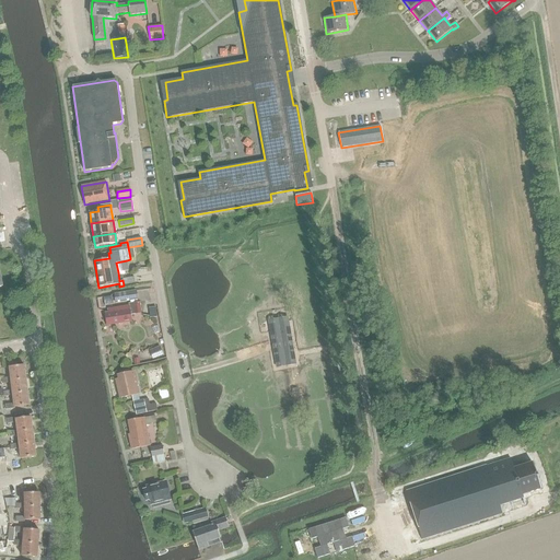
[(137,291),(114,294),(116,303),(138,300),(137,291)]
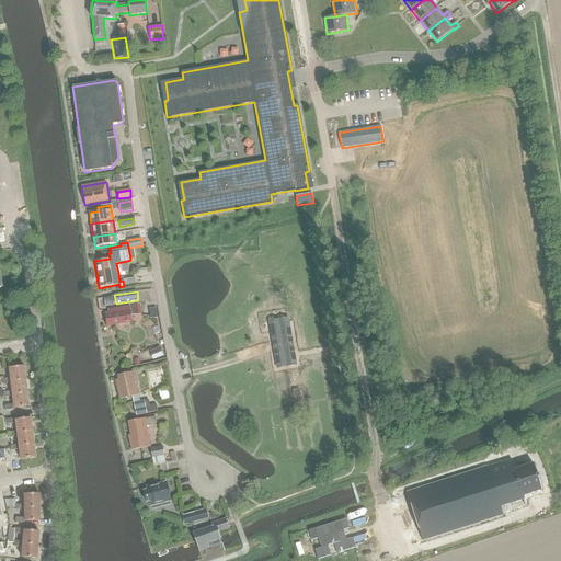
[(112,297),(103,298),(104,306),(113,305),(112,297)]
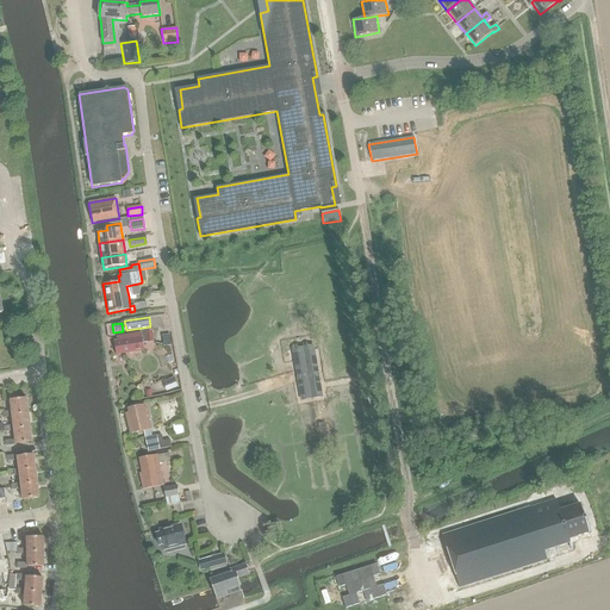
[(143,343),(154,342),(151,329),(141,331),(141,334),(117,337),(118,341),(114,341),(117,355),(143,350),(143,343)]
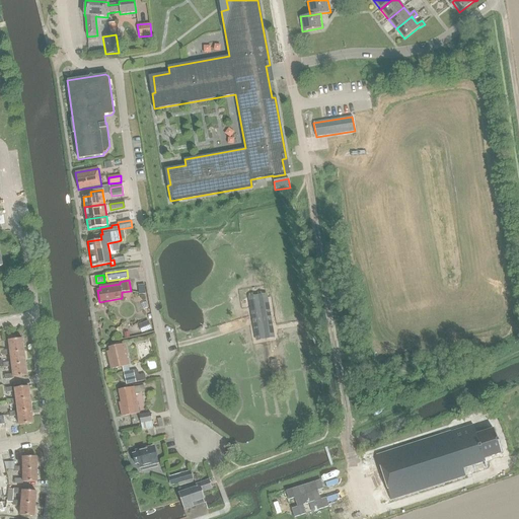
[(258,299),(249,301),(255,335),(264,334),(265,336),(273,335),(273,330),(271,320),(268,300),(258,301),(258,299)]
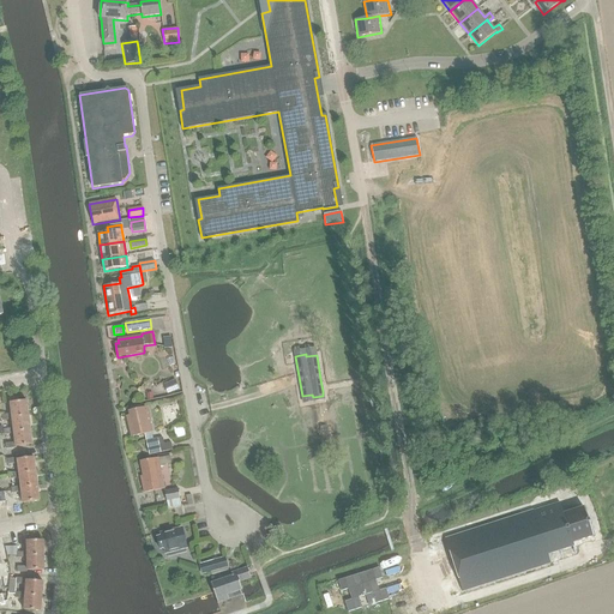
[(167,393),(179,390),(175,380),(163,385),(167,393)]
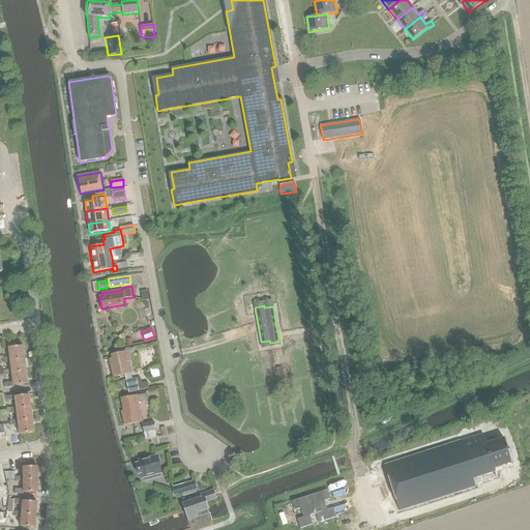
[(13,387),(13,385),(28,384),(23,346),(8,348),(10,357),(1,358),(2,363),(10,362),(11,370),(2,371),(2,373),(3,376),(12,375),(13,382),(4,383),(5,388),(13,387)]
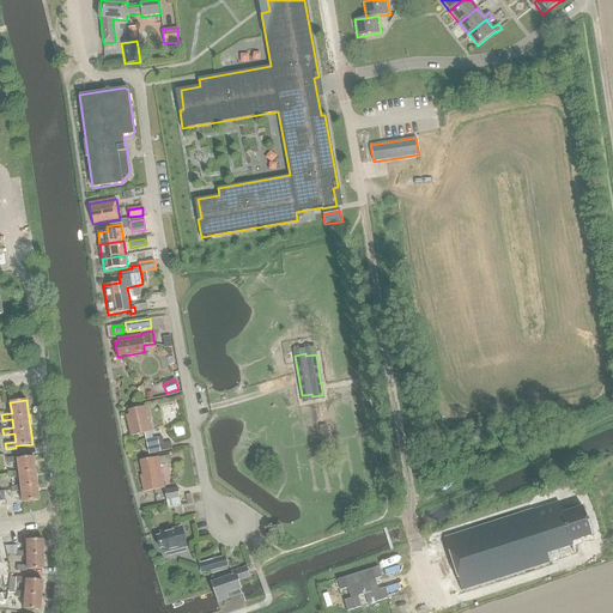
[(149,455),(173,449),(171,442),(164,443),(163,437),(153,439),(151,432),(152,432),(146,406),(128,411),(129,416),(126,416),(131,436),(144,434),(149,455)]
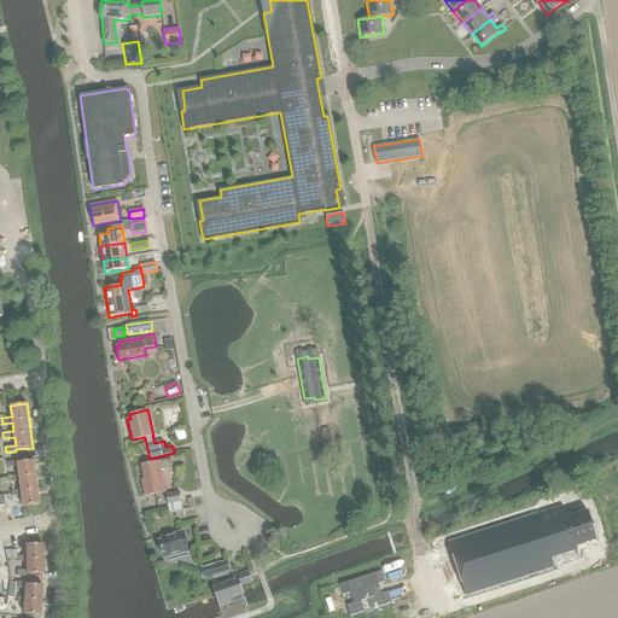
[(180,430),(181,439),(191,438),(190,429),(180,430)]
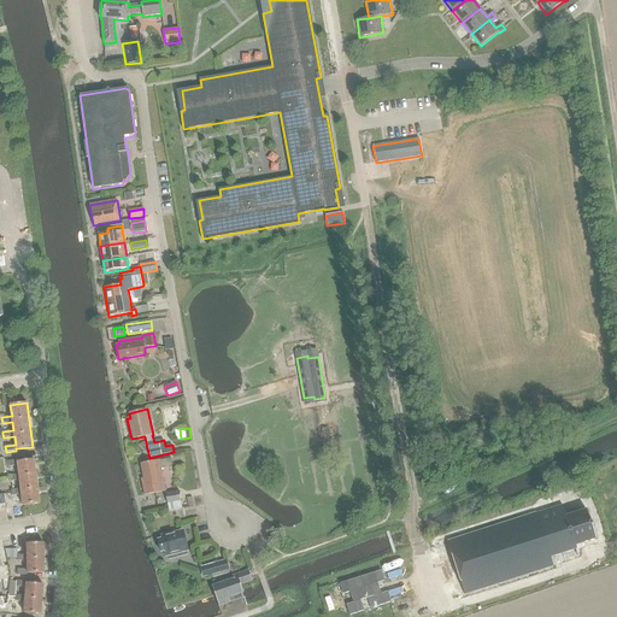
[(17,460),(7,462),(9,468),(18,466),(19,475),(19,476),(36,475),(35,459),(18,462),(17,460)]
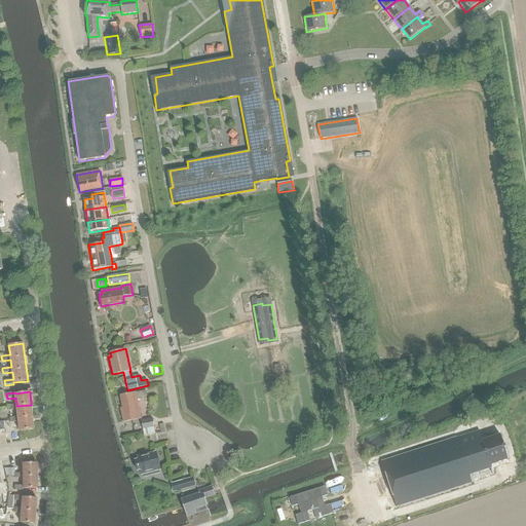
[(123,422),(141,419),(136,392),(120,396),(122,408),(120,409),(123,422)]
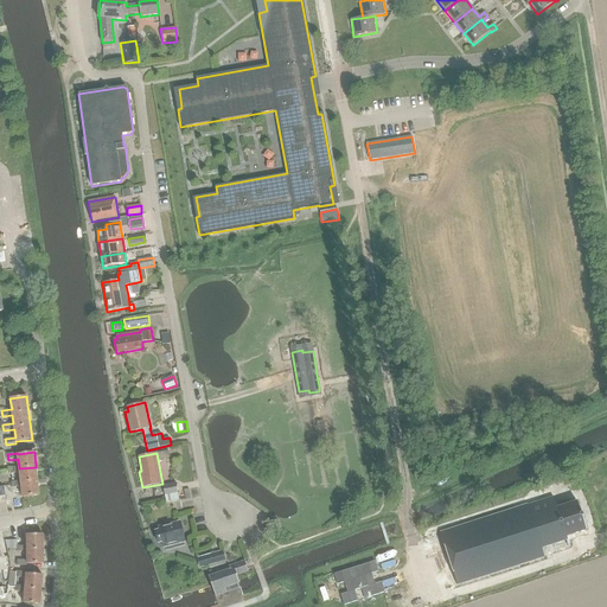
[(19,467),(8,468),(10,474),(19,473),(20,481),(20,483),(38,480),(36,467),(19,468),(19,467)]
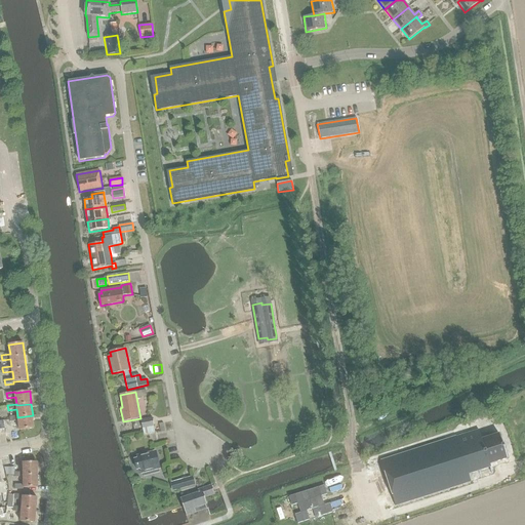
[(9,417),(10,421),(18,420),(19,431),(34,429),(33,415),(17,417),(17,416),(9,417)]
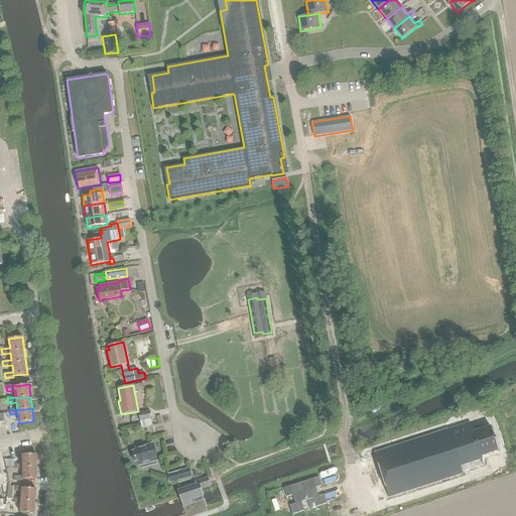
[(148,411),(138,413),(141,426),(151,425),(148,411)]
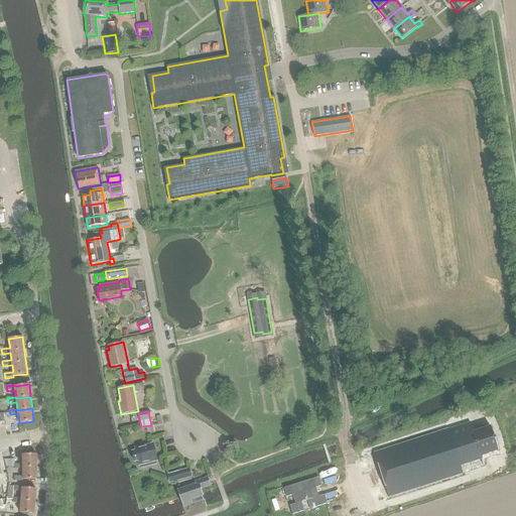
[(450,427),(376,454),(392,498),(466,473),(463,465),(485,458),(485,456),(501,449),(493,424),(476,430),(473,421),(452,428),(450,427)]
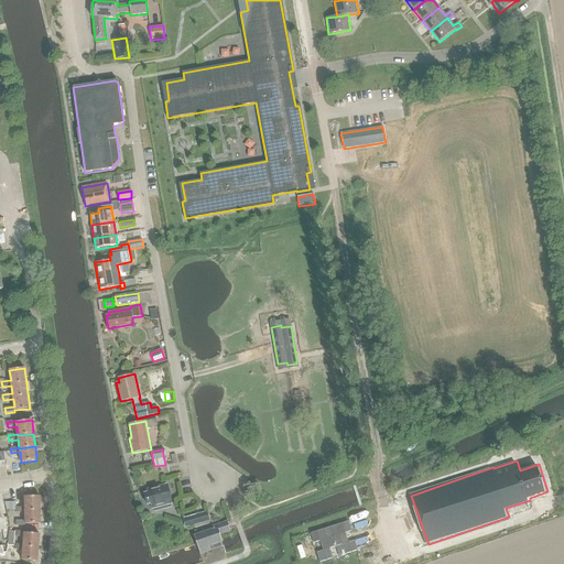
[(163,506),(172,503),(167,486),(148,490),(148,494),(144,495),(147,505),(151,503),(152,508),(158,507),(159,511),(164,510),(163,506)]
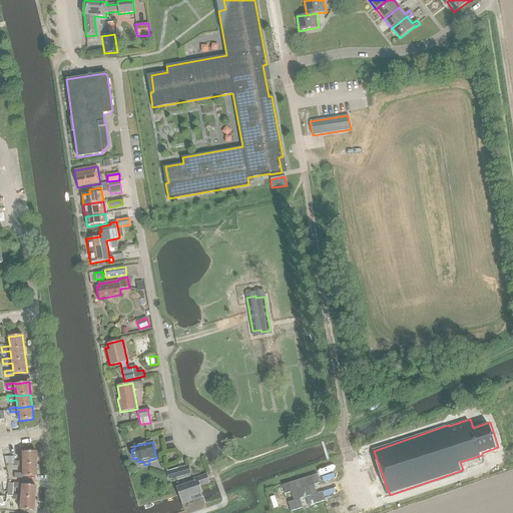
[(22,465),(37,464),(36,452),(22,452),(22,462),(14,462),(14,466),(22,466),(22,465)]
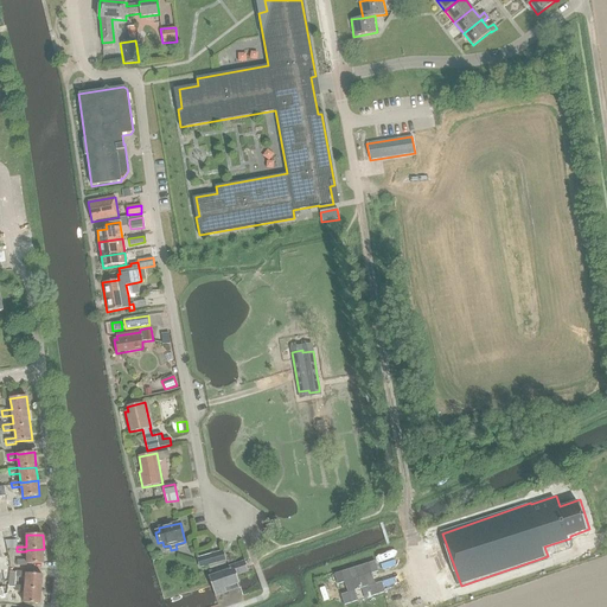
[(27,561),(17,561),(17,566),(27,566),(27,564),(44,564),(44,549),(26,550),(26,551),(27,561)]
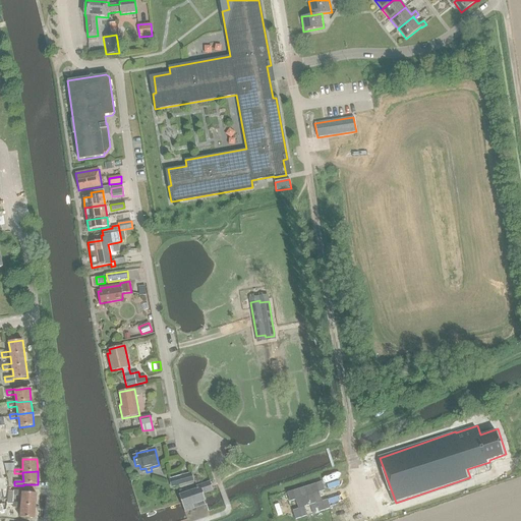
[(177,485),(193,481),(191,473),(175,477),(177,485)]
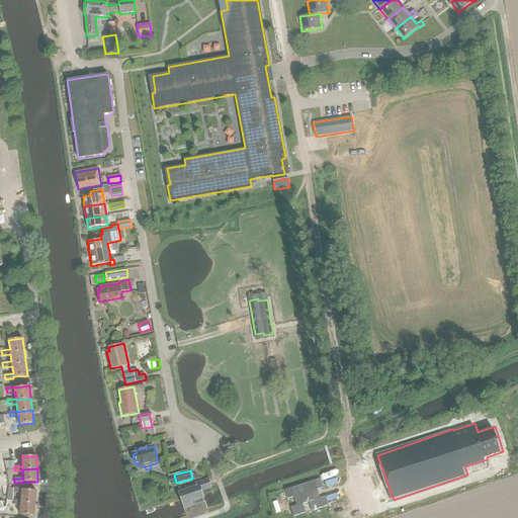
[(202,491),(211,488),(208,479),(195,484),(195,487),(177,493),(183,509),(193,506),(191,502),(204,498),(202,491)]
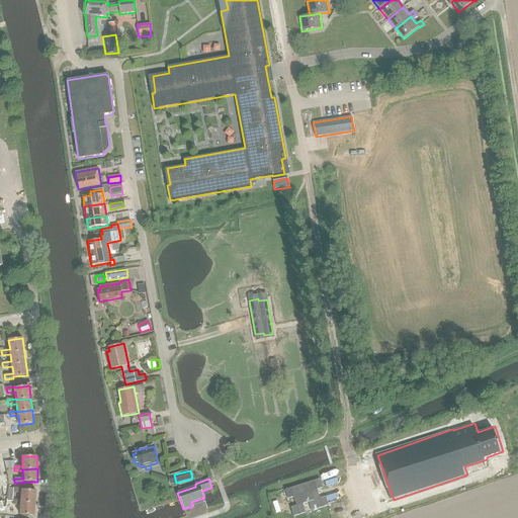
[(301,505),(314,501),(317,510),(328,506),(325,498),(319,500),(316,491),(322,489),(319,480),(284,491),(287,500),(293,498),(296,507),(290,509),(293,517),(305,514),(301,505)]
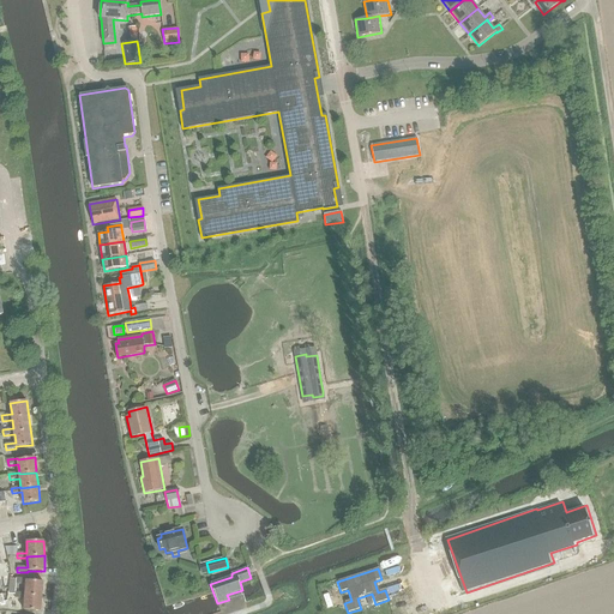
[(26,581),(26,579),(17,578),(17,579),(17,584),(26,584),(25,594),(25,595),(42,596),(43,582),(26,581)]
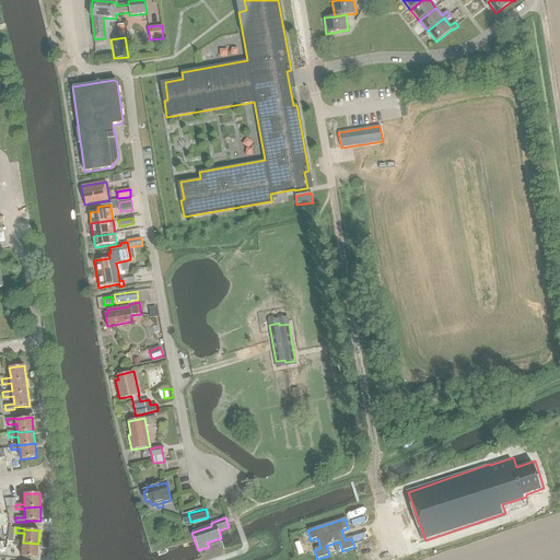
[(23,543),(23,541),(14,540),(14,546),(23,547),(22,557),(37,558),(38,544),(23,543)]
